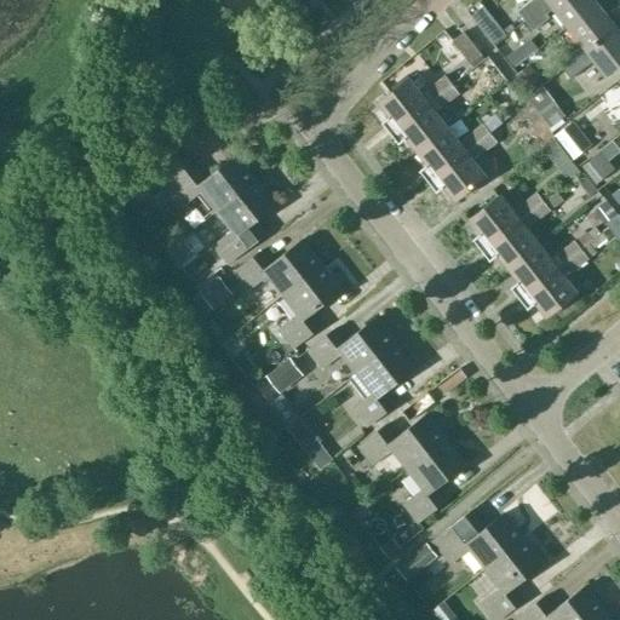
[(550,0),(538,0),(537,1),(535,0),(530,0),(518,10),(526,19),(550,0)]
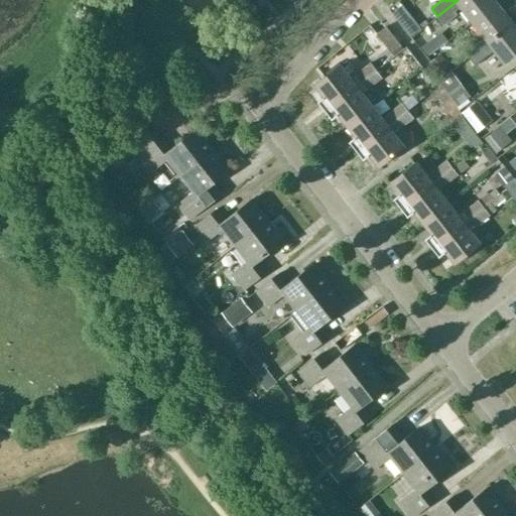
[(497,2),(495,0),(458,0),(437,16),(443,24),(457,13),(454,10),(460,5),(472,21),(497,2)]
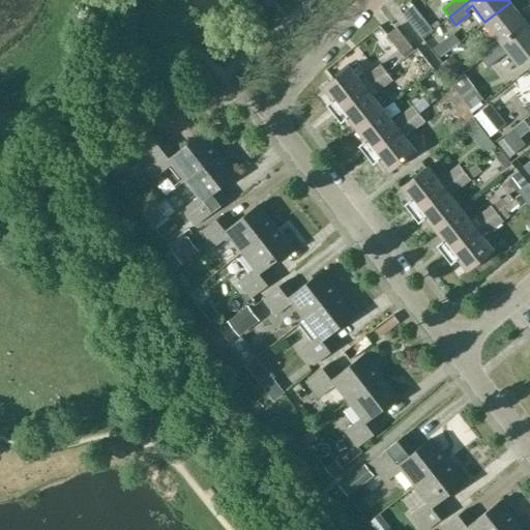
[(481,57),(526,22),(510,2),(484,22),(497,37),(492,41),(489,38),(475,50),(481,57)]
